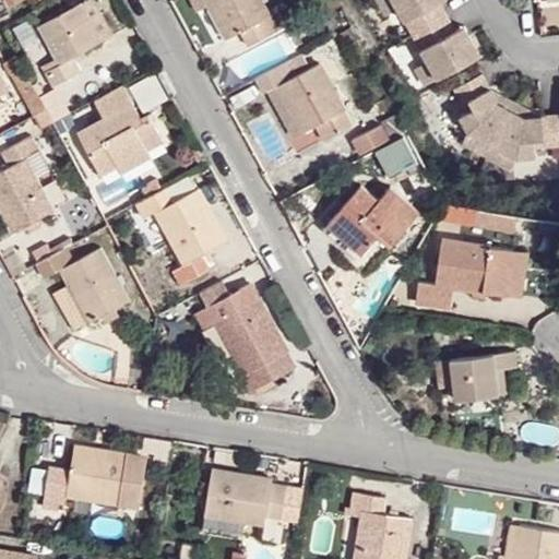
[(78,56),(113,35),(93,0),(84,0),(39,25),(60,62),(45,71),(54,87),(85,71),(78,56)]
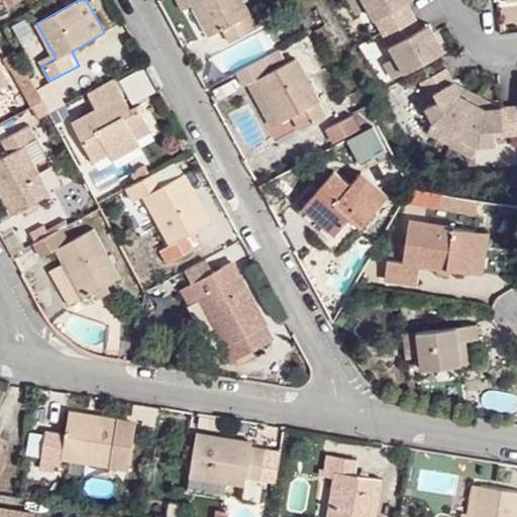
[(243,1),(242,0),(193,0),(212,34),(219,30),(226,45),(257,27),(243,1)]
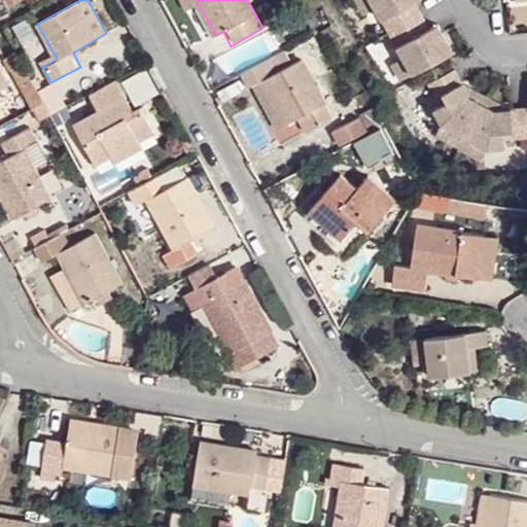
[(367,0),(355,0),(365,19),(375,13),(367,0)]
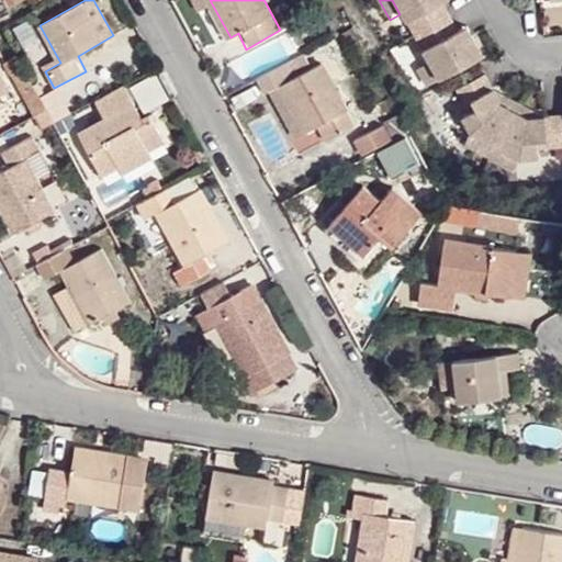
[(452,0),(392,0),(400,14),(429,68),(437,85),(484,60),(468,32),(459,36),(442,4),(452,1),(452,0)]
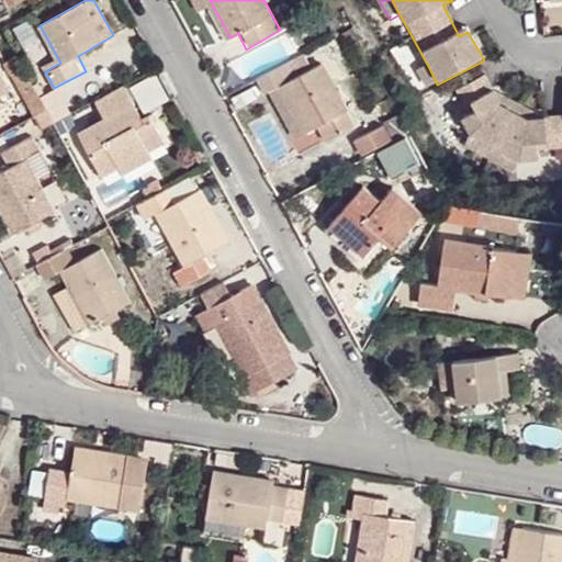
[(305,53),(257,78),(266,93),(272,90),(280,86),(305,133),(318,126),(326,141),(356,125),(322,64),(313,68),(305,53)]
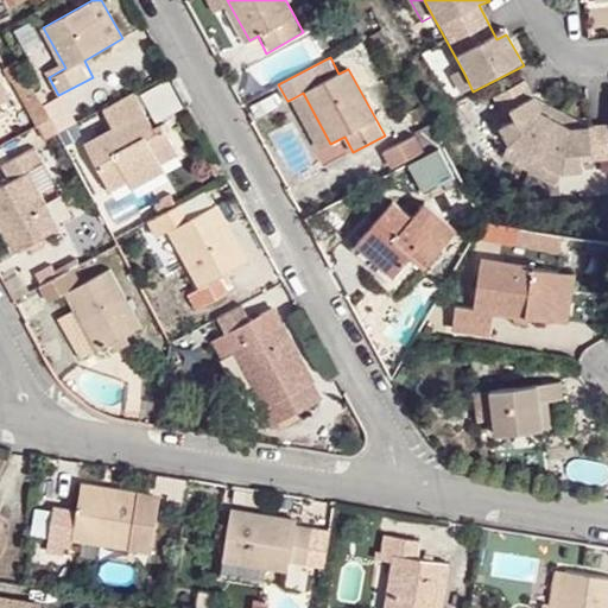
[(0,99),(11,94),(0,71),(0,99)]
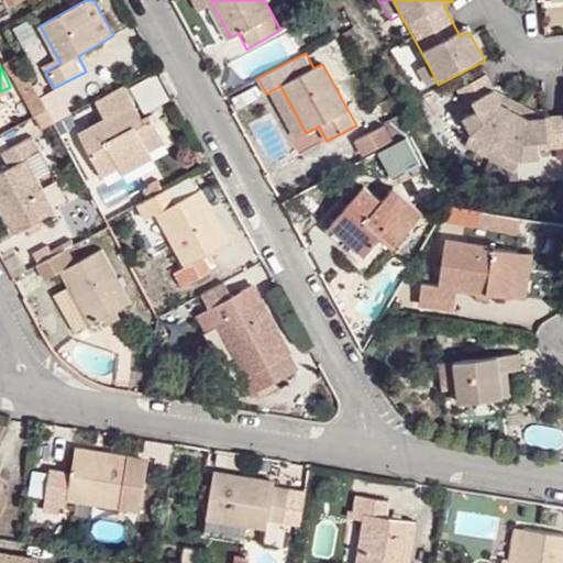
[(430,68),(420,75),(429,91),(438,85),(430,68)]
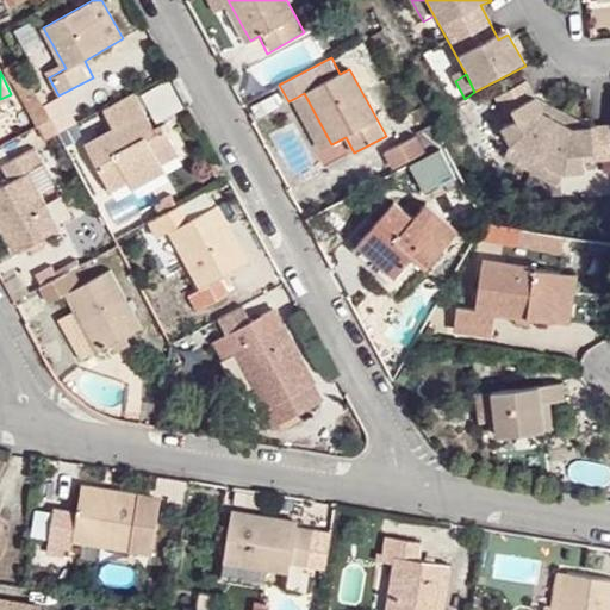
[(526,87),(496,101),(509,128),(502,132),(510,149),(541,162),(567,174),(587,170),(586,163),(609,160),(609,123),(573,126),(537,113),(526,87)]
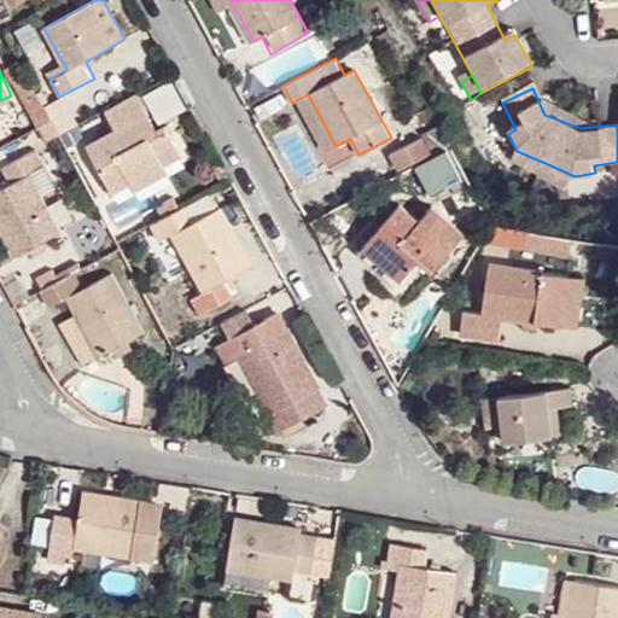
[(138,92),(104,110),(114,130),(87,146),(111,191),(133,180),(129,175),(158,159),(159,164),(180,155),(165,127),(158,132),(138,92)]
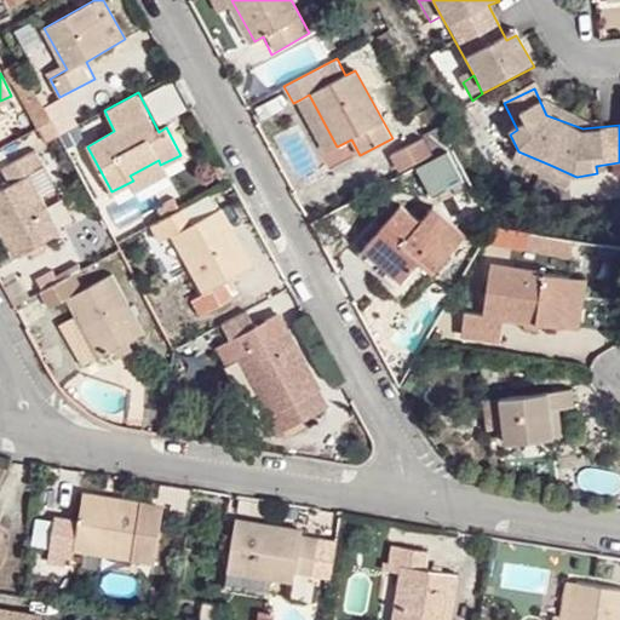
[(309,95),(300,99),(329,150),(337,147),(309,95)]
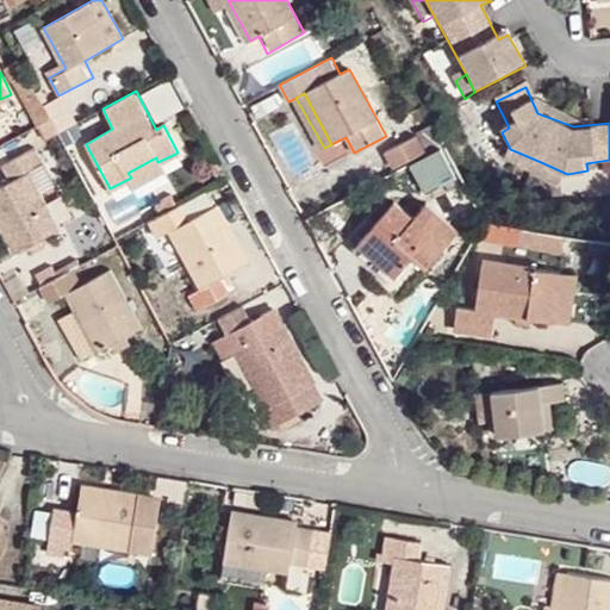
[(417,136),(384,153),(392,168),(424,153),(417,136)]
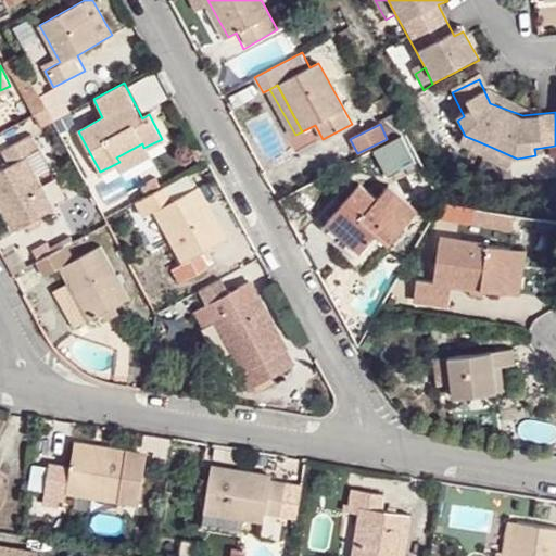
[(40,149),(33,135),(1,152),(9,165),(0,169),(0,206),(13,230),(53,210),(26,156),(40,149)]
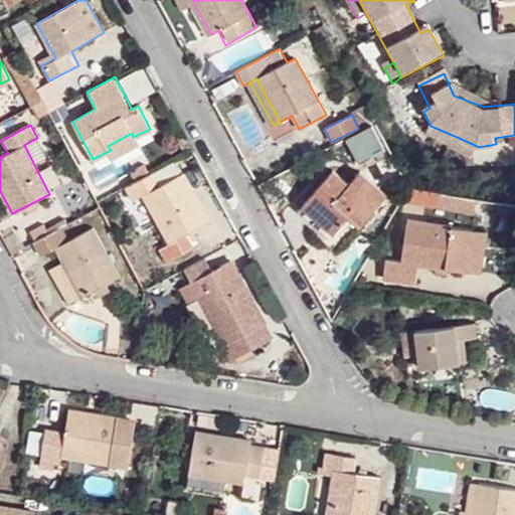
[(457,137),(431,126),(425,135),(452,148),(457,137)]
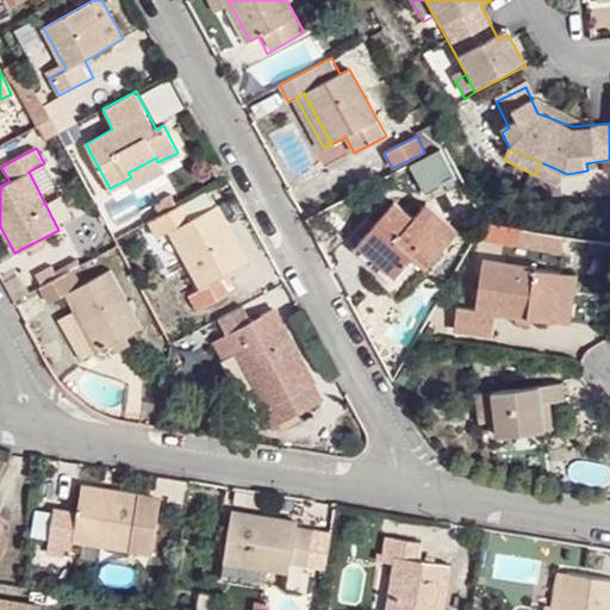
[(128,173),(131,178),(134,184),(161,169),(157,162),(156,157),(128,173)]
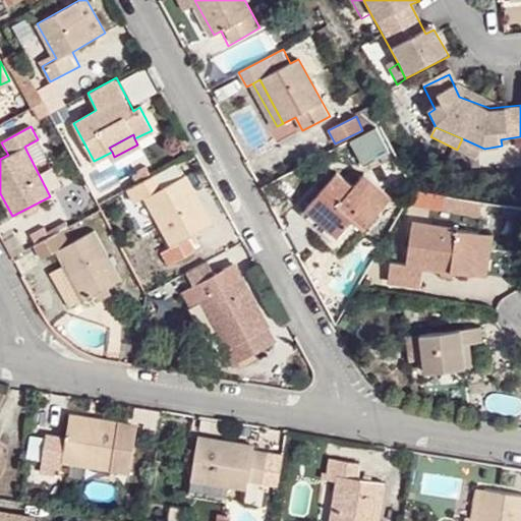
[(480,161),(484,149),(462,138),(457,150),(480,161)]
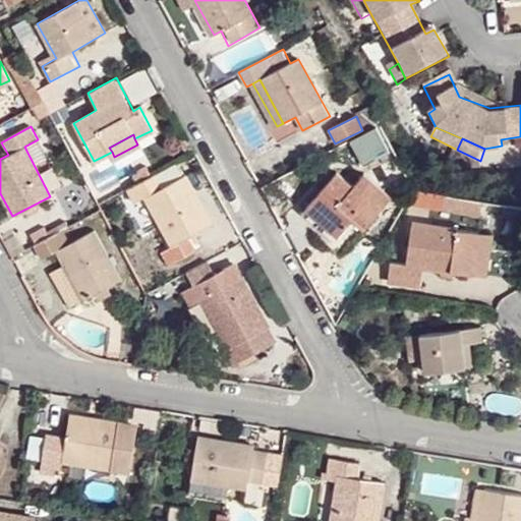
[(53,185),(61,180),(48,156),(40,161),(53,185)]
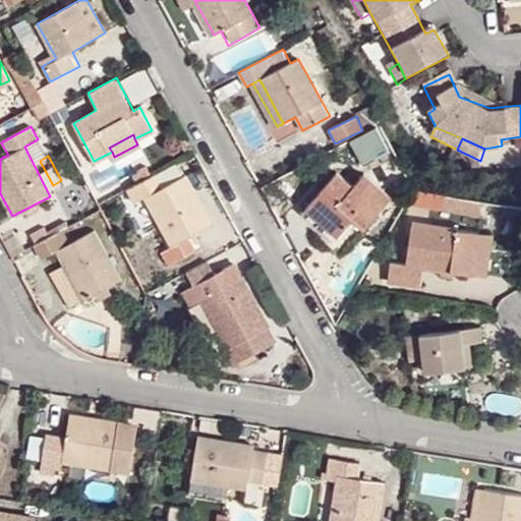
[(155,172),(125,188),(134,203),(147,196),(173,246),(161,252),(169,267),(197,251),(189,237),(212,225),(184,175),(162,187),(155,172)]
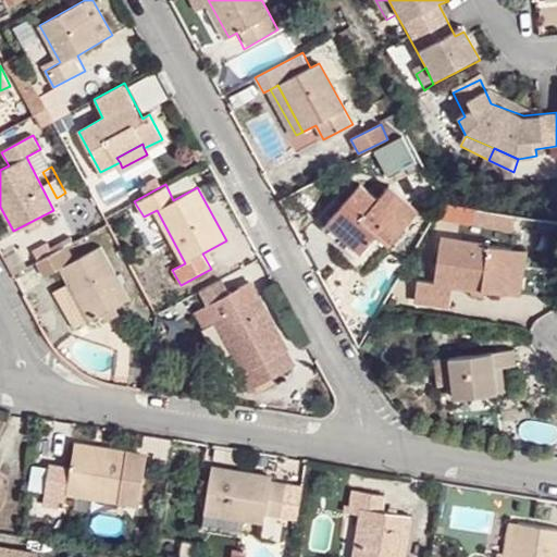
[(358,185),(326,222),(362,252),(379,233),(390,244),(419,209),(388,184),(376,200),(358,185)]
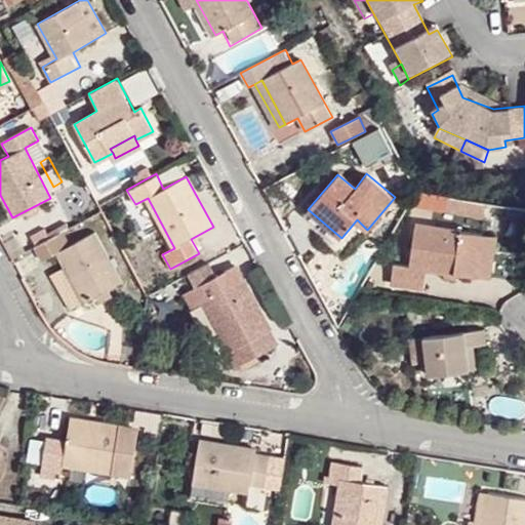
[(48,239),(61,232),(56,226),(44,233),(48,239)]
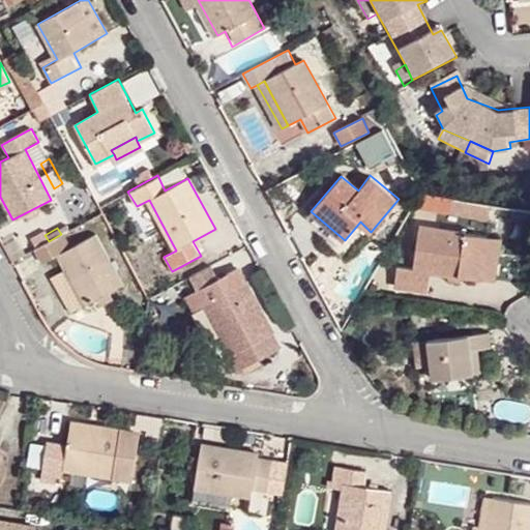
[(480,280),(486,236),(419,228),(414,268),(399,266),(394,287),(430,291),(432,274),(480,280)]
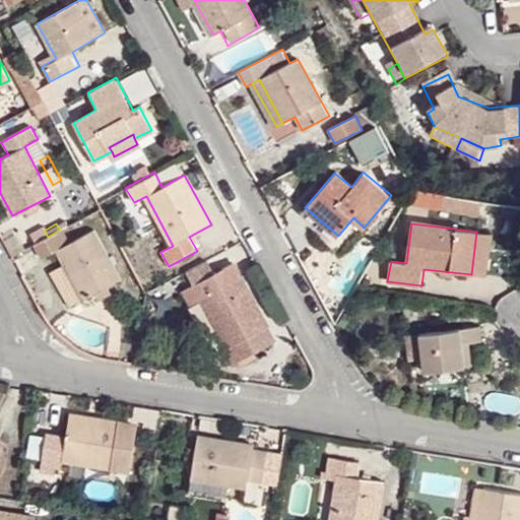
[(48,237),(35,243),(44,257),(56,251),(82,301),(95,295),(108,287),(122,280),(93,229),(69,242),(62,229),(60,230),(48,237)]
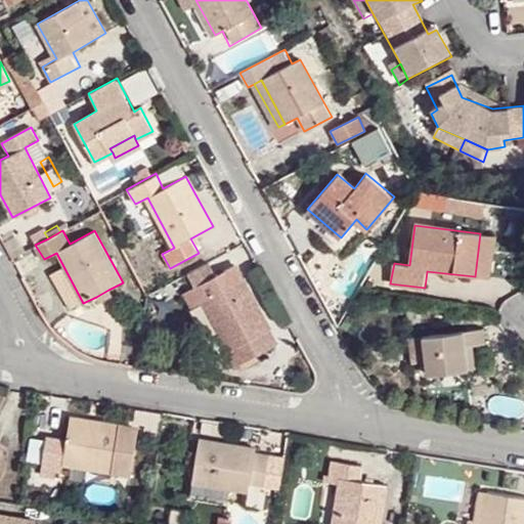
[(494,234),(480,233),(475,276),(488,277),(494,234)]
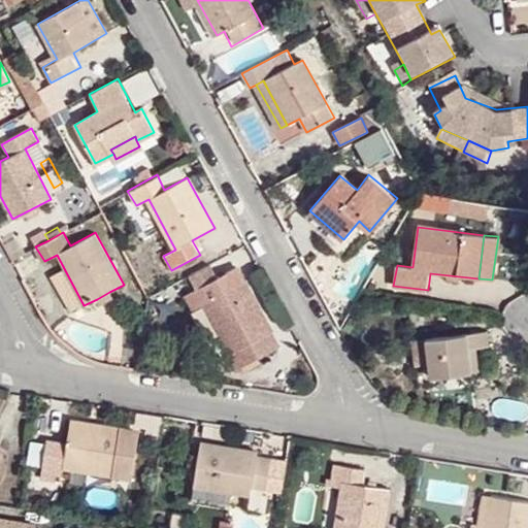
[(221,277),(185,297),(192,311),(205,305),(231,354),(227,356),(235,370),(277,348),(243,282),(227,291),(221,277)]
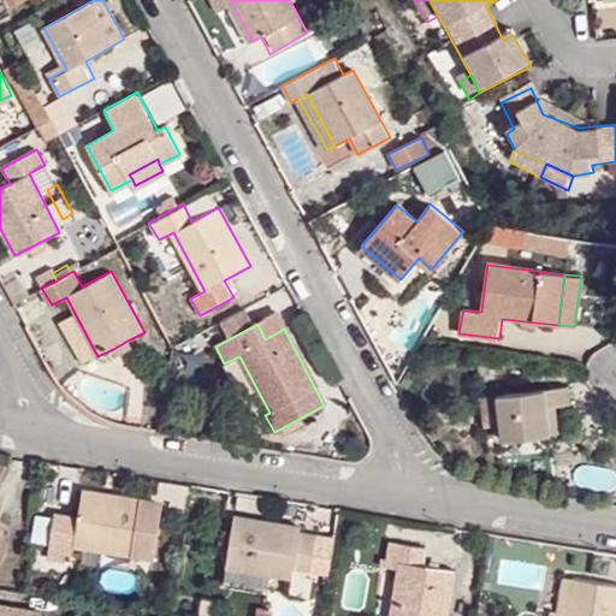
[(128,341),(113,349),(118,357),(132,349),(128,341)]
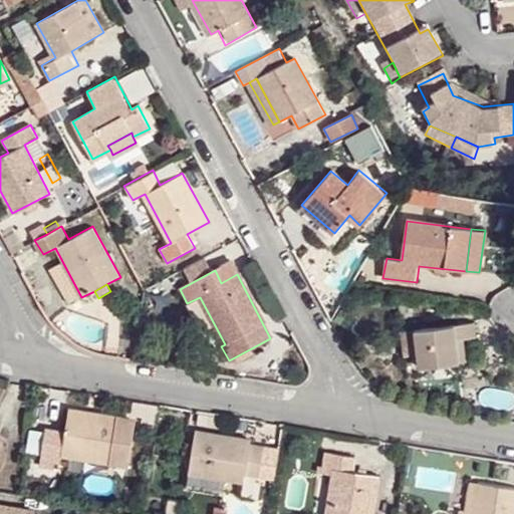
[(448,339),(457,339),(468,338),(468,323),(410,325),(411,363),(448,362),(448,339)]
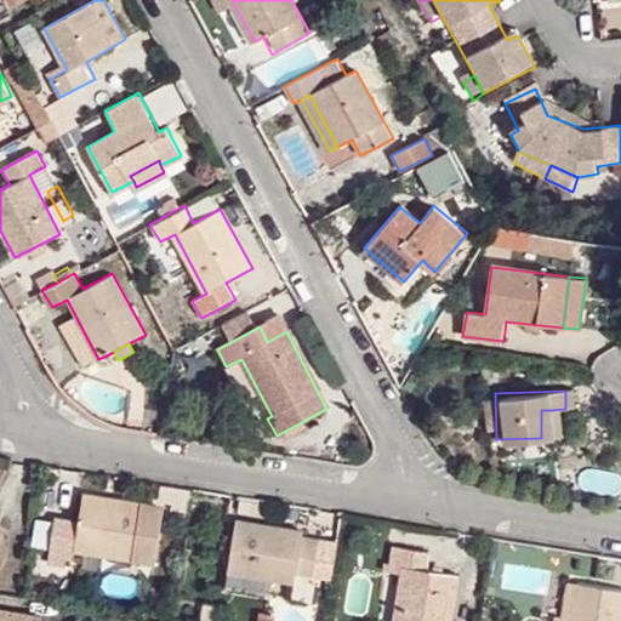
[(553,438),(552,410),(541,410),(541,438),(553,438)]
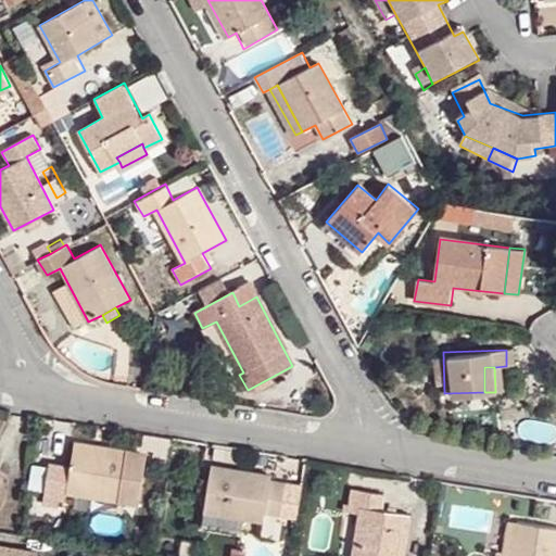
[(148,455),(76,443),(72,468),(50,464),(43,496),(65,501),(67,488),(141,500),(148,455)]
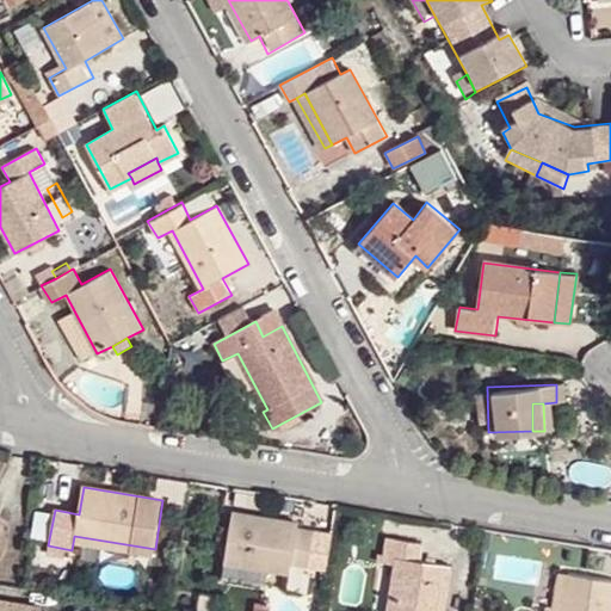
[(298,522),(233,511),(222,561),(308,575),(315,531),(297,528),(298,522)]
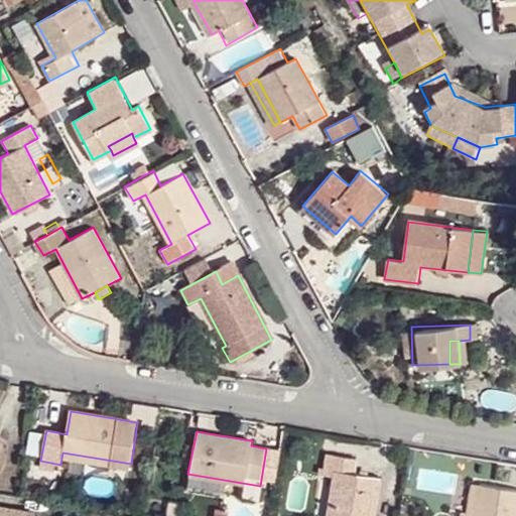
[(328,515),(371,515),(377,478),(352,474),(355,459),(325,454),(323,470),(335,472),(328,515)]
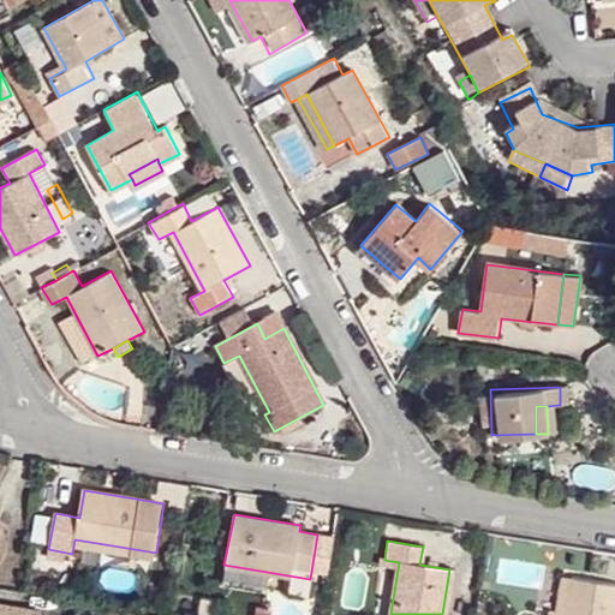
[(548,613),(547,614),(568,614),(575,580),(563,578),(559,614),(548,613)]
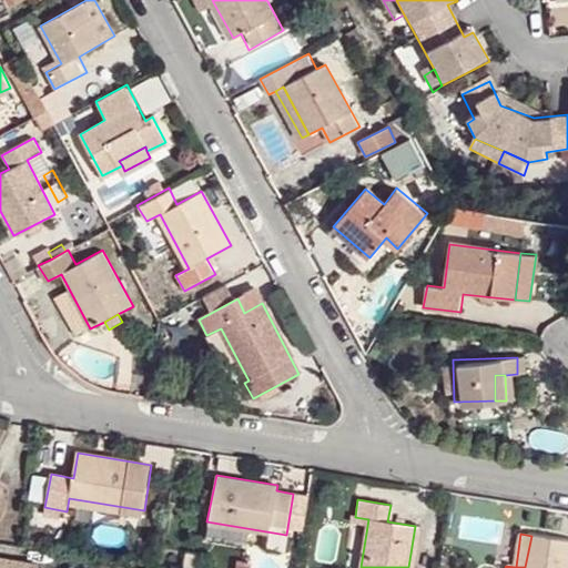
[(567,567),(567,541),(531,536),(525,567),(567,567)]
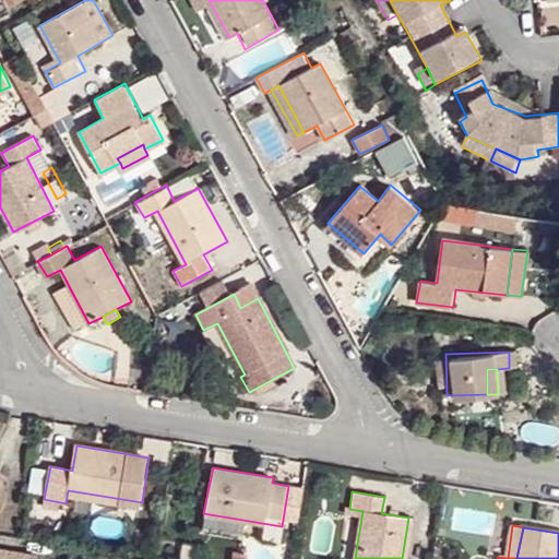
[(193,558),(195,548),(182,546),(179,558),(193,558)]
